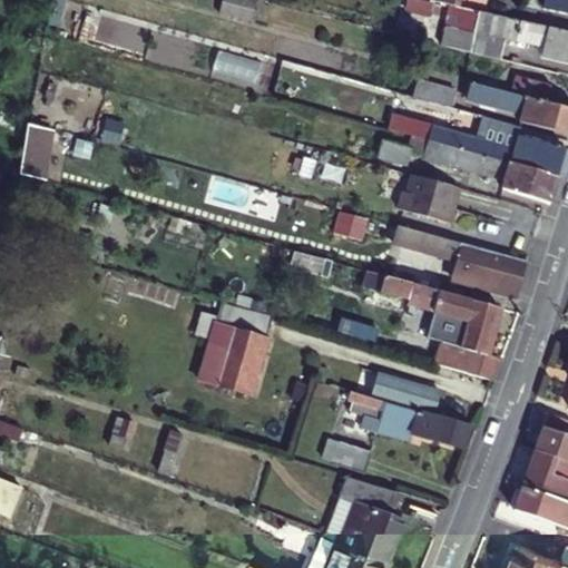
[(222,0),(219,10),(258,20),(264,0),(222,0)]
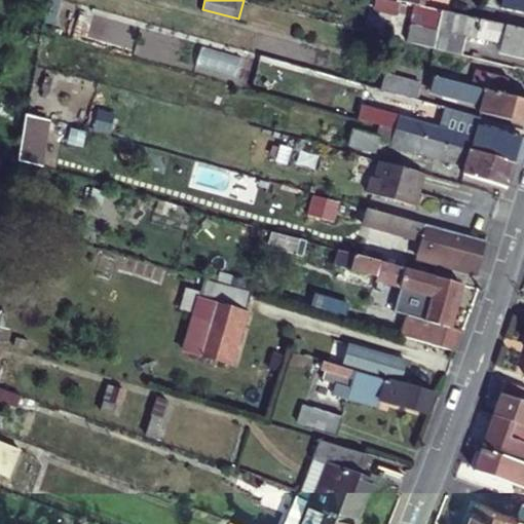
[(503,0),(501,7),(523,11),(523,0),(503,0)]
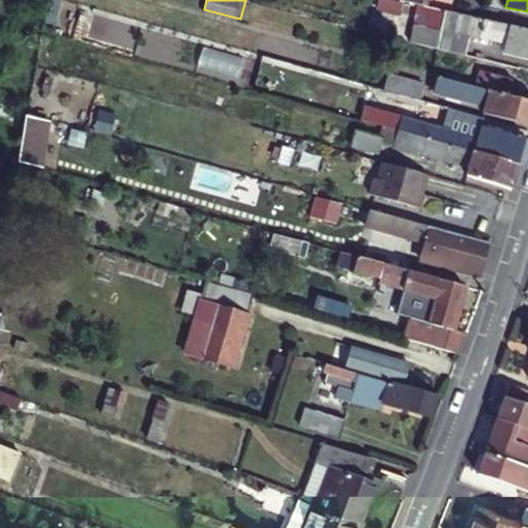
[(409,39),(415,40),(428,4),(418,2),(409,39)]
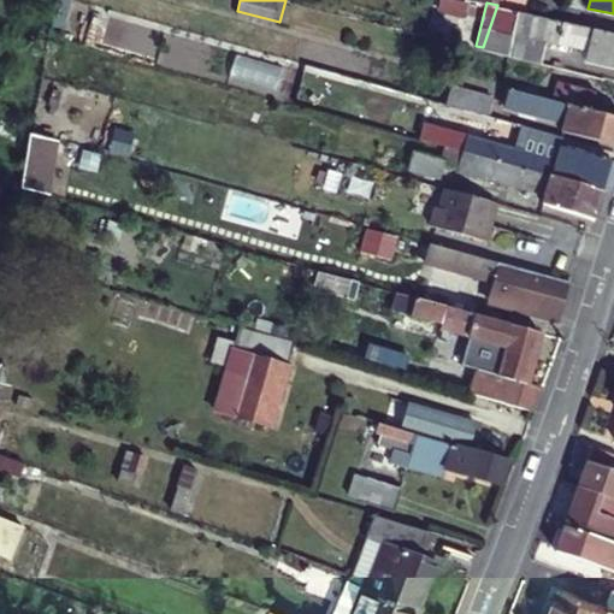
[(535,31),(538,15),(497,5),(483,47),(509,54),(515,30),(539,36),(541,33),(535,31)]
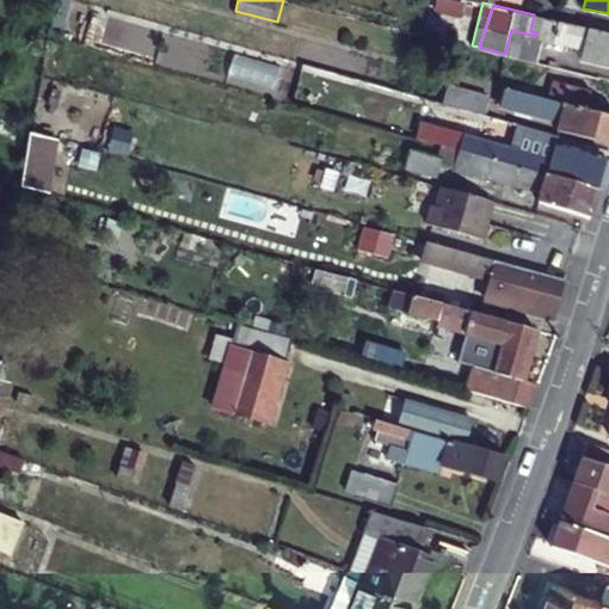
[(536,32),(535,36),(585,49),(583,59),(608,65),(608,31),(534,14),(530,31),(536,32)]
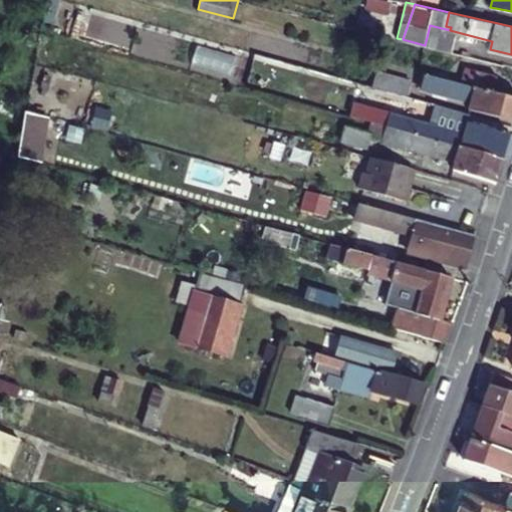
[(463,81),(492,89),(497,73),(467,65),(463,81)]
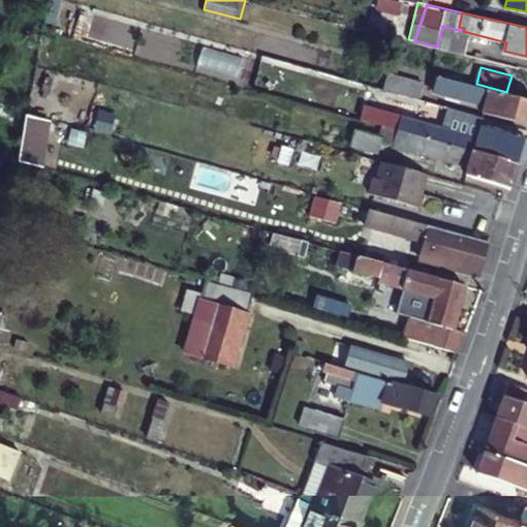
[(417,97),(422,80),(388,70),(383,88),(417,97)]
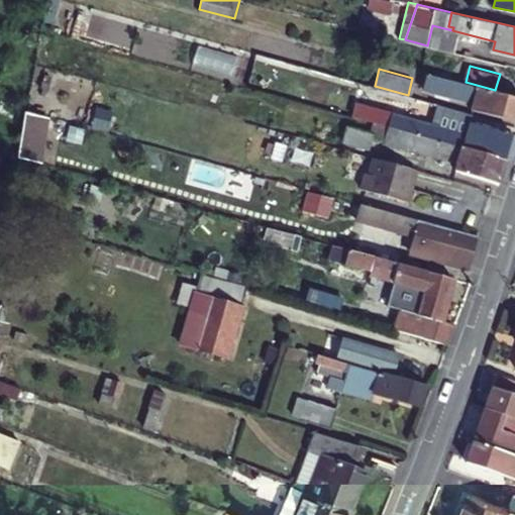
[(455,91),(450,90),(453,78),(432,72),(427,89),(454,97),(455,91)]
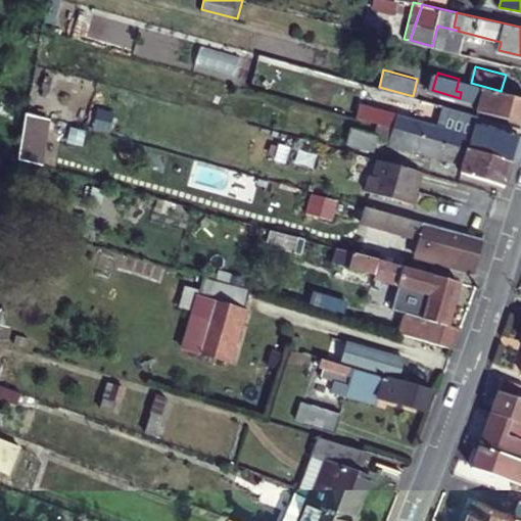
[(461,92),(460,98),(479,103),(477,111),(520,123),(520,96),(501,91),(471,83),(459,79),(456,91),(461,92)]
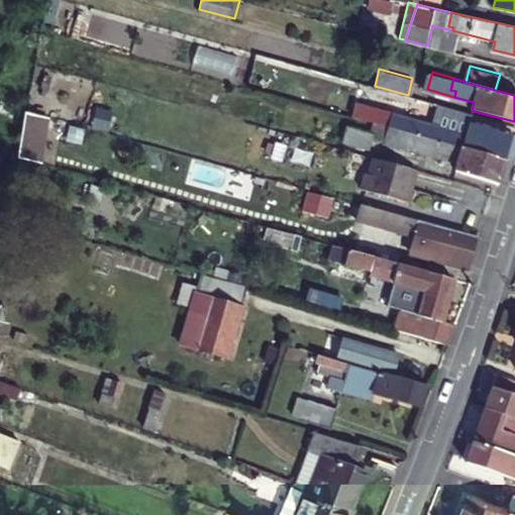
[(49,121),(27,116),(18,161),(41,166),(49,121)]
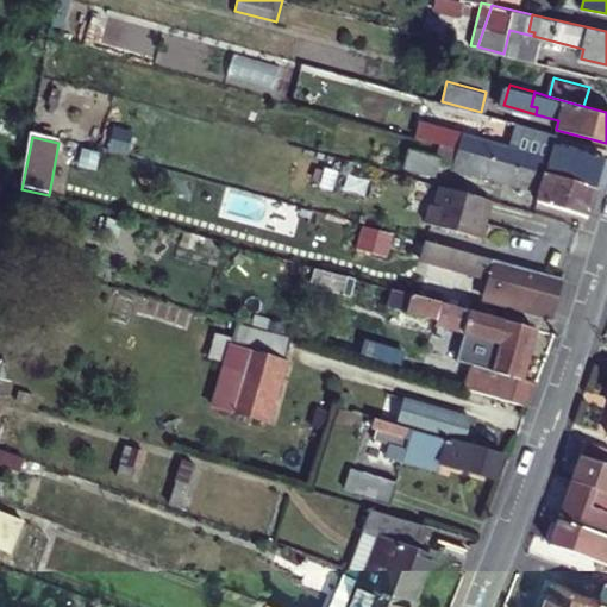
[(552,161),(488,142),(486,155),(601,188),(606,170),(606,160),(557,146),(552,161)]
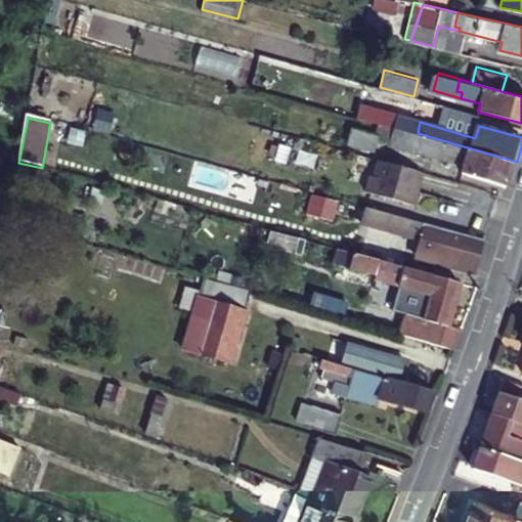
[(508,185),(517,162),(418,133),(397,127),(393,143),(466,164),(464,172),(508,185)]
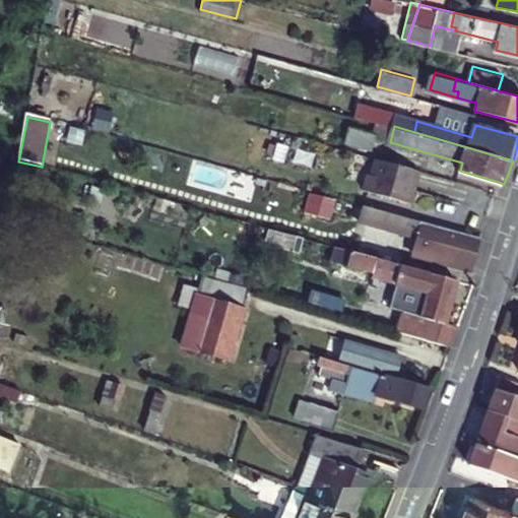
[(424,173),(382,160),(378,176),(372,174),(368,192),(414,205),(424,173)]
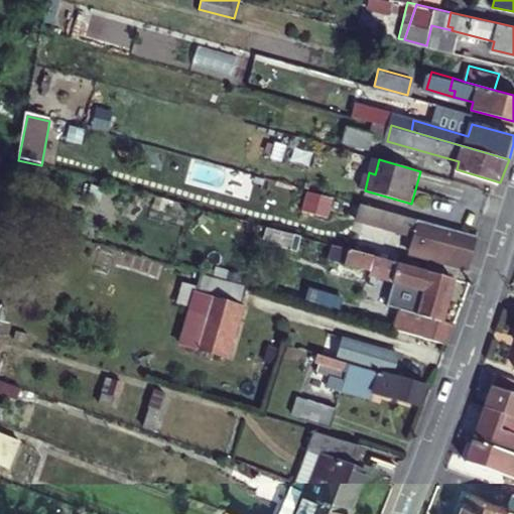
[(307,190),(304,209),(329,212),(332,195),(307,190)]
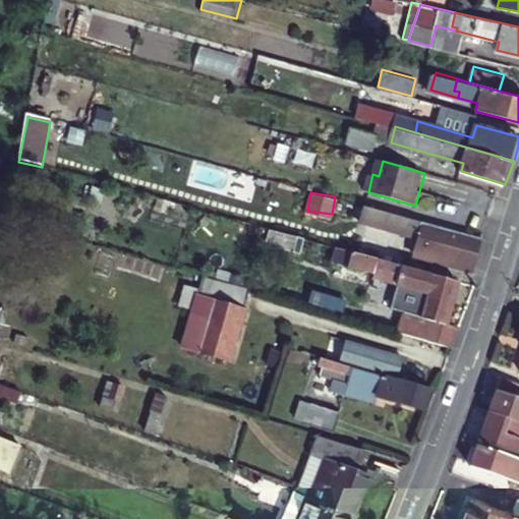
[(483,239),(365,206),(363,213),(369,215),(368,219),(420,234),(415,251),(474,269),(483,239)]
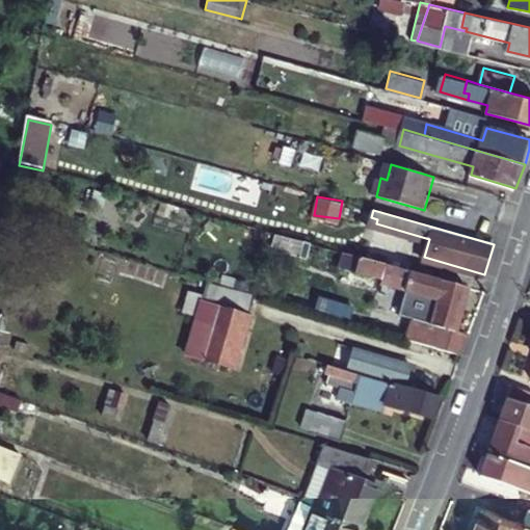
[(409,342),(462,358),(469,333),(458,330),(469,288),(397,267),(392,284),(406,288),(406,291),(440,300),(433,323),(416,319),(409,342)]
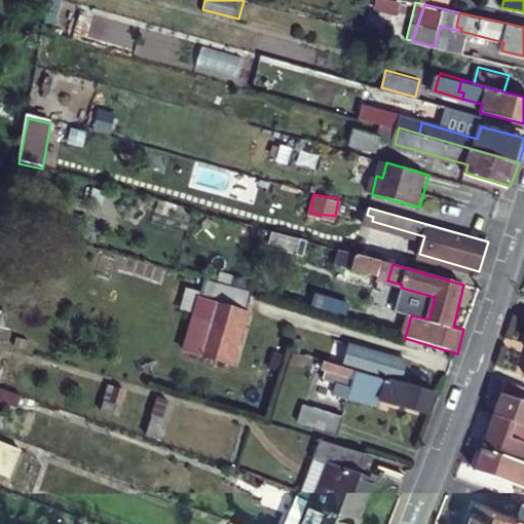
[(231,363),(252,292),(221,283),(207,278),(196,312),(211,317),(208,327),(199,353),(231,363)]
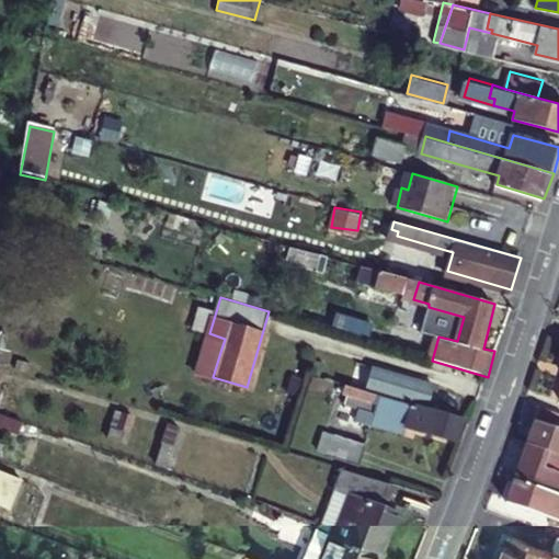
[(373,365),(365,389),(378,394),(426,408),(433,383),(373,365)]
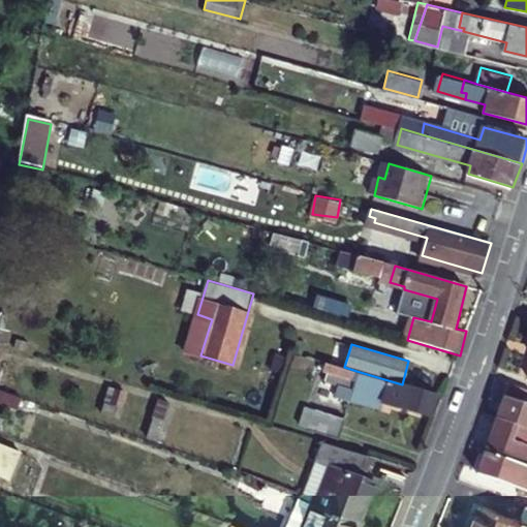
[(382,401),(429,414),(435,394),(402,384),(357,371),(351,388),(354,388),(351,400),(380,408),(382,401)]
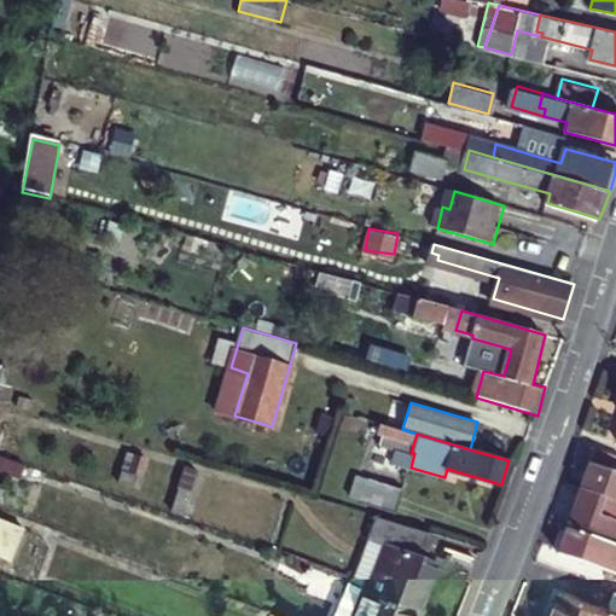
[(615,453),(593,447),(581,486),(615,497),(615,453)]
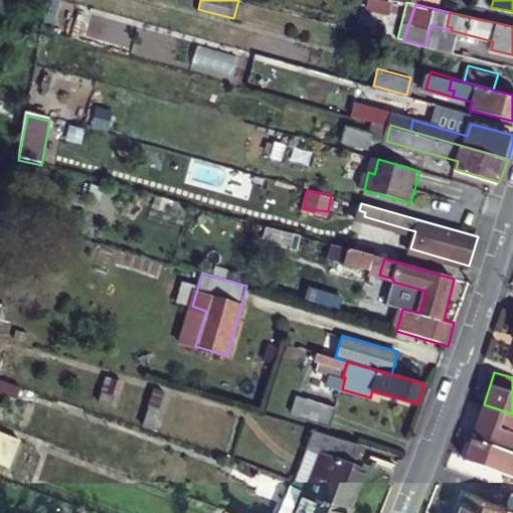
[(152,385),(144,423),(158,426),(166,388),(152,385)]
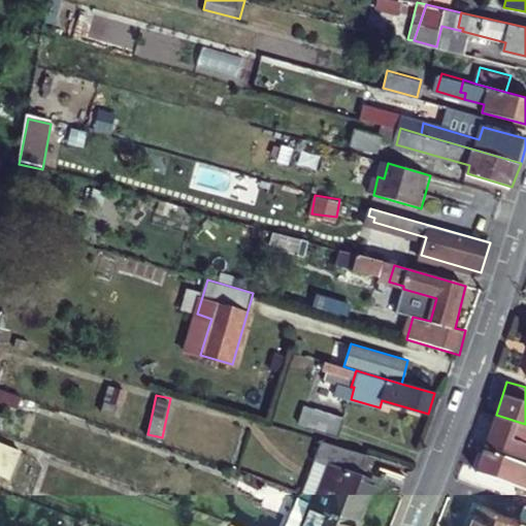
[(303,402),(297,422),(335,434),(341,416),(303,402)]
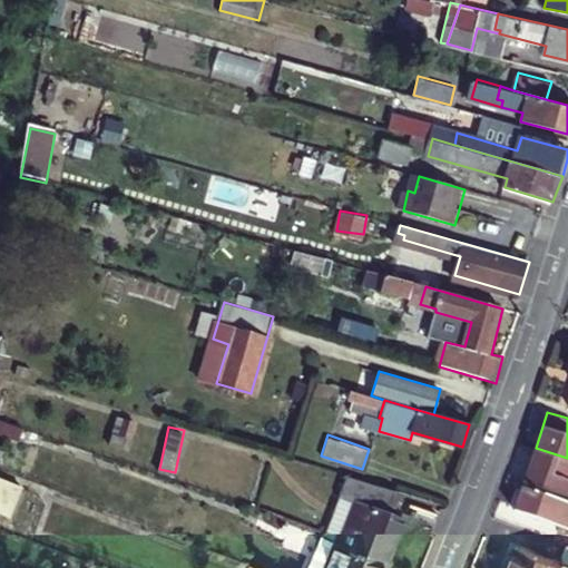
[(524,485),(567,499),(567,458),(536,448),(524,485)]
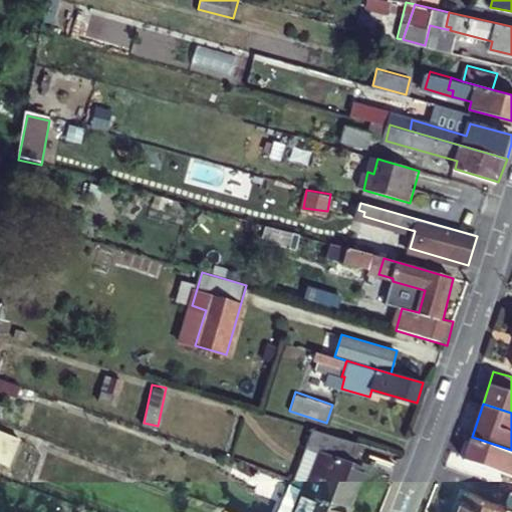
[(365,470),(352,465),(360,444),(310,429),(291,480),(352,504),(365,470)]
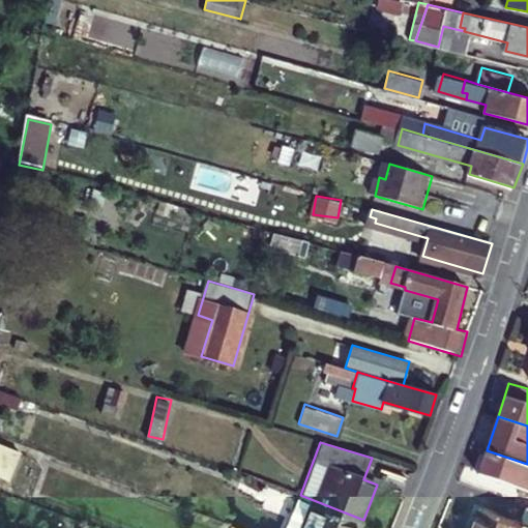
[(527,464),(487,450),(480,472),(527,489),(527,464)]
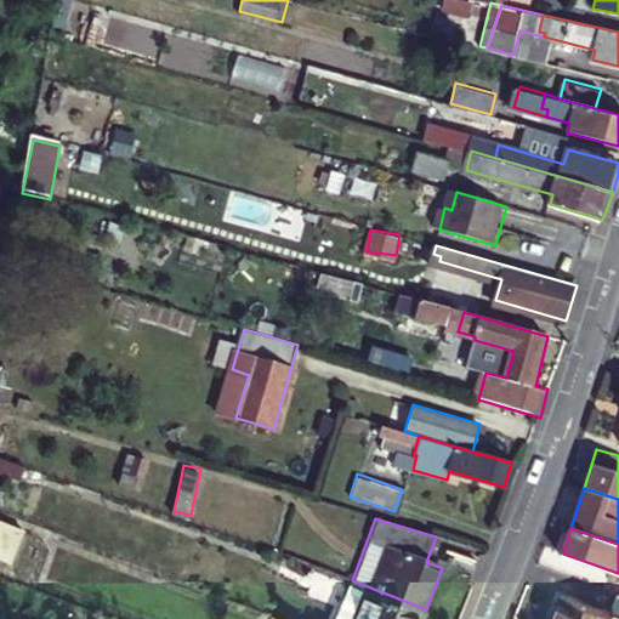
[(421,618),(426,609),(352,580),(336,618),(421,618)]
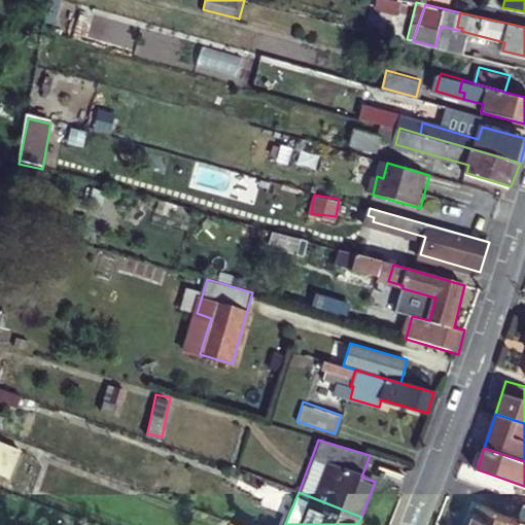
[(522,518),(484,502),(474,524),(523,524),(524,523),(524,511),(522,518)]
